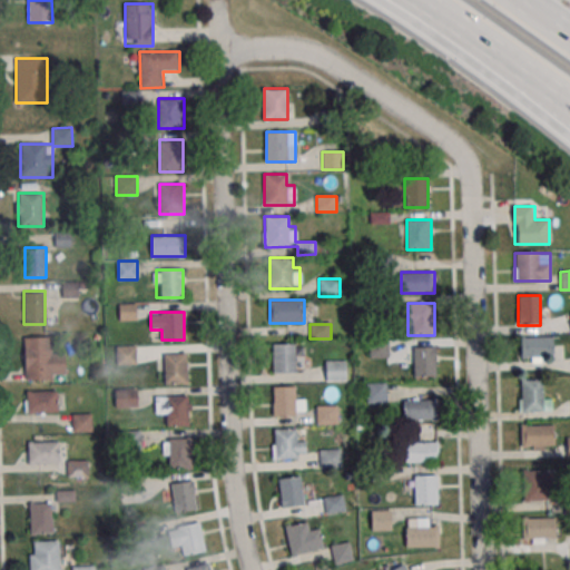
[(25,380),(65,380),(65,353),(51,353),(51,336),(25,336),(25,380)]
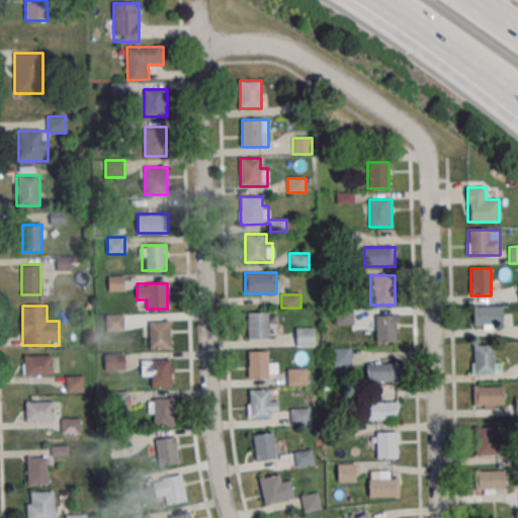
[(503,306),(472,306),(472,328),(503,328),(503,306)]
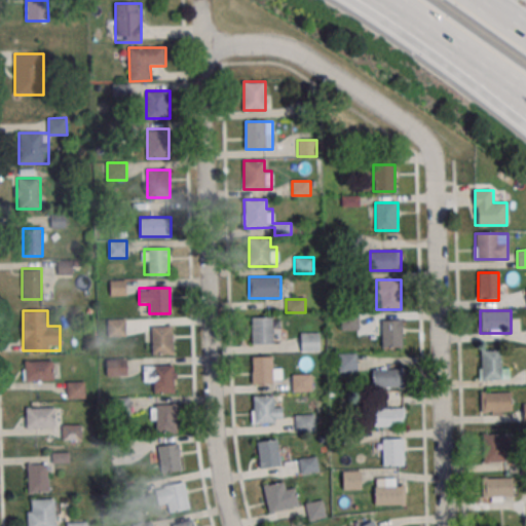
[(252,317),(252,344),(273,344),(273,317),(252,317)]
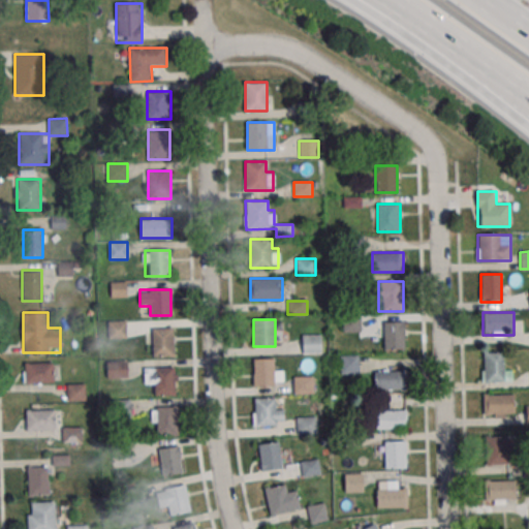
[(127,321),(109,321),(109,338),(127,338),(127,321)]
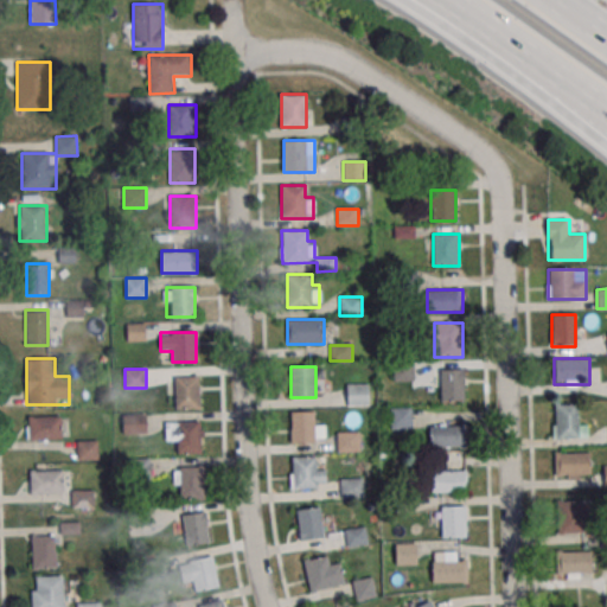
[(465,370),(442,370),(442,402),(465,402),(465,370)]
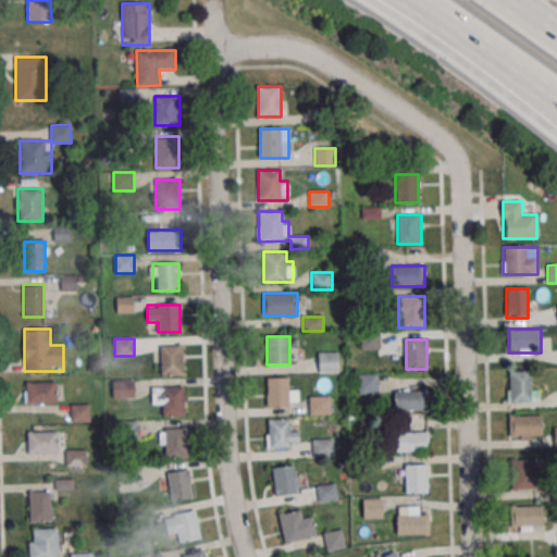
[(183,346),(159,346),(159,374),(183,374),(183,346)]
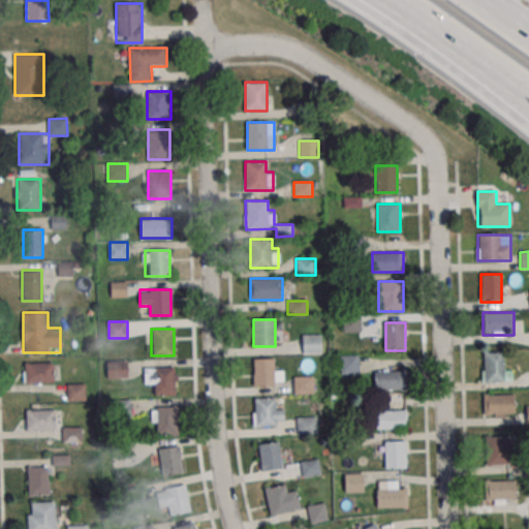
[(321,334),(302,334),(302,354),(321,354),(321,334)]
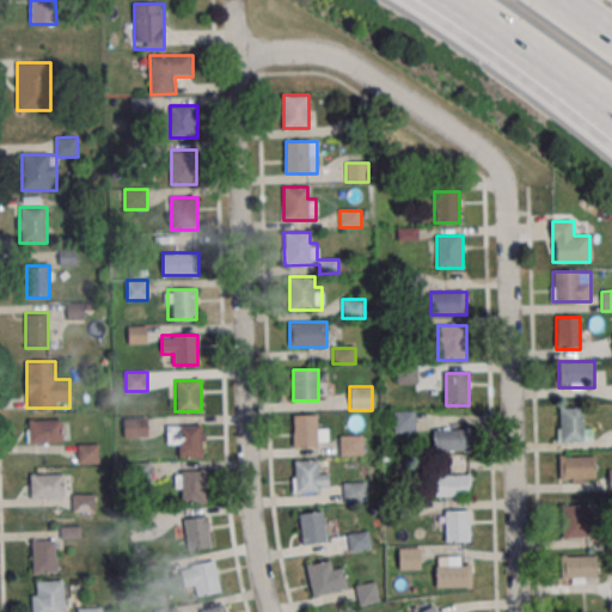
[(558,441),(593,441),(593,428),(585,428),(585,408),(558,408),(558,441)]
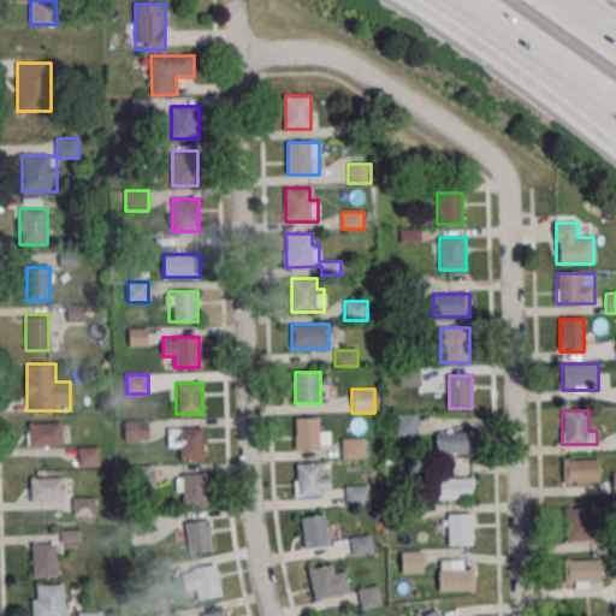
[(419,436),(419,413),(396,413),(396,436),(419,436)]
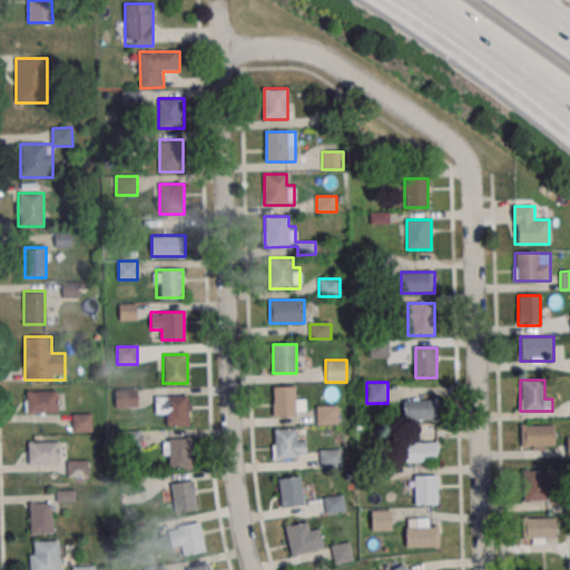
[(273,415),(305,415),(305,397),(296,397),(296,386),(273,386),(273,415)]
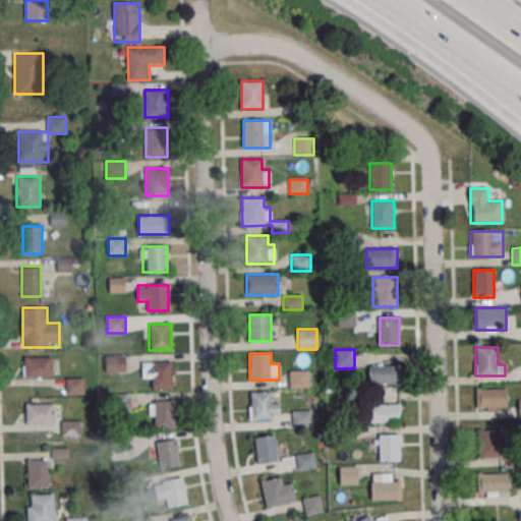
[(106,372),(125,372),(125,355),(106,355),(106,372)]
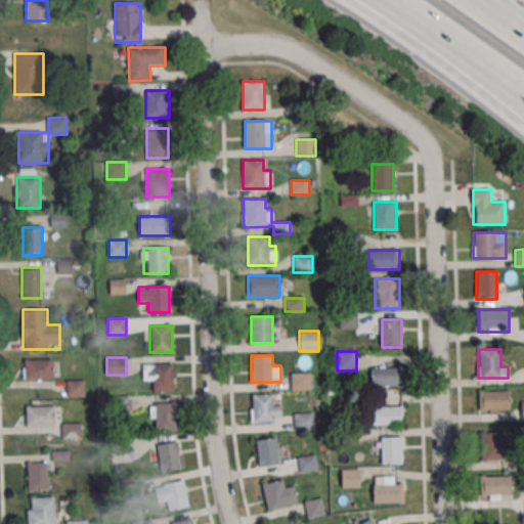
[(53,359),(24,359),(24,380),(53,380),(53,359)]
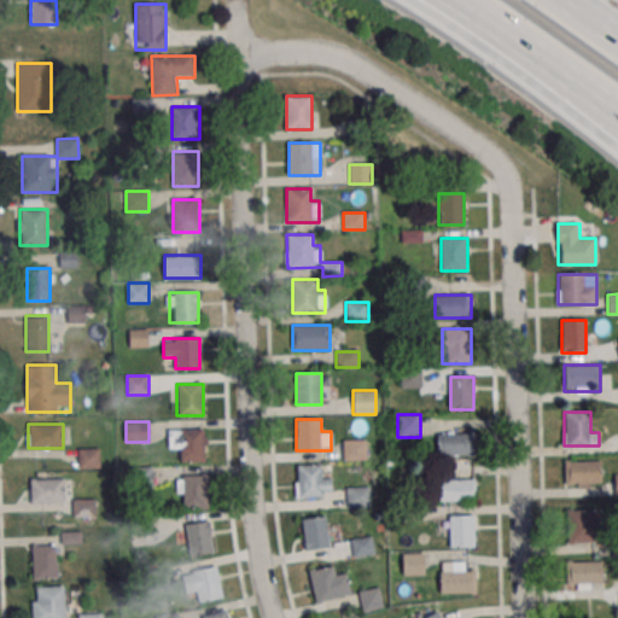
[(207,462),(207,430),(169,430),(169,449),(180,449),(180,462),(207,462)]
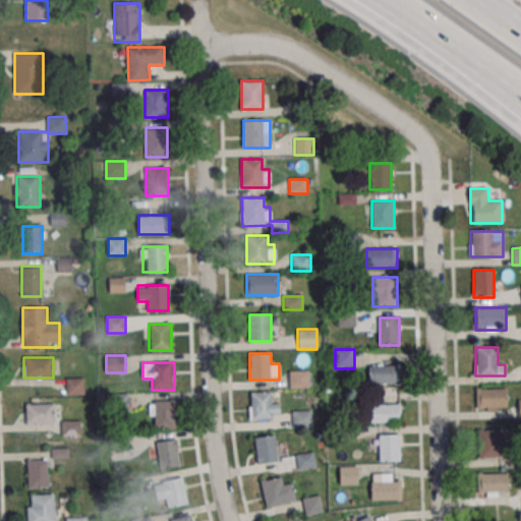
[(400,364),(368,364),(368,384),(400,384),(400,364)]
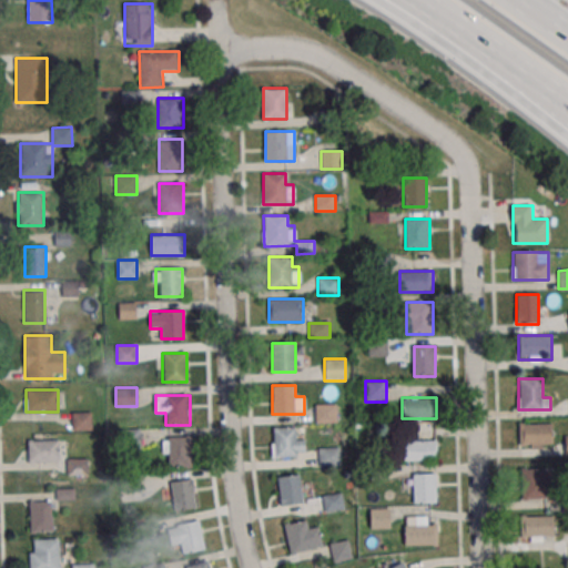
[(336,404),(315,404),(315,423),(336,423),(336,404)]
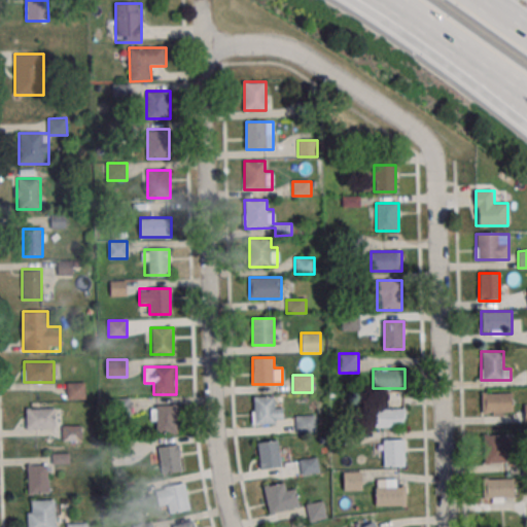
[(85,399),(85,383),(68,383),(68,399),(85,399)]
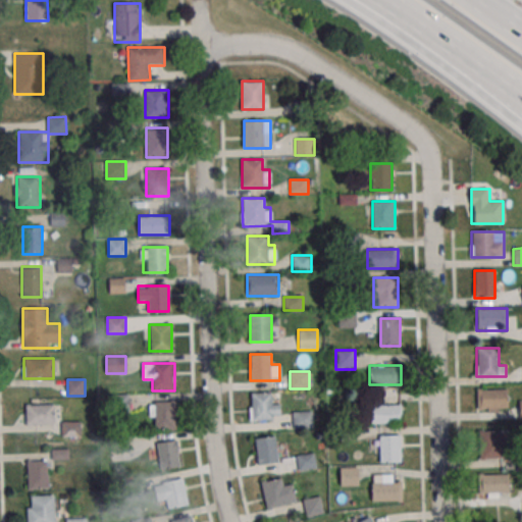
[(476,389),(476,412),(509,412),(509,389),(476,389)]
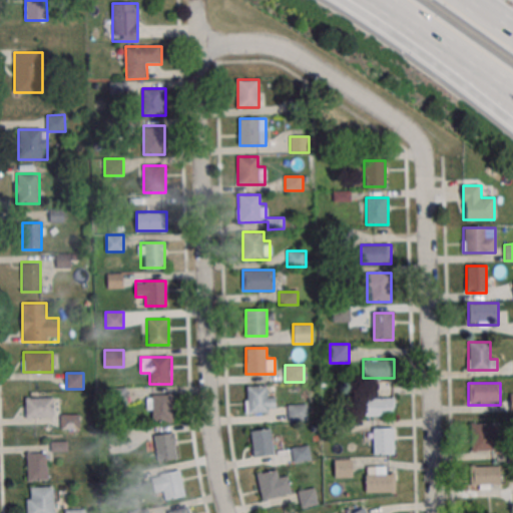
[(276,413),(276,395),(267,395),(267,386),(245,386),(245,413),(276,413)]
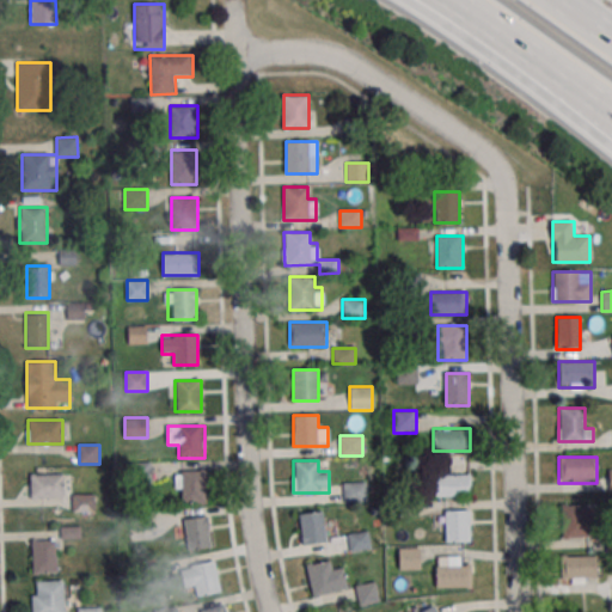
[(204,502),(204,470),(177,470),(177,502),(204,502)]
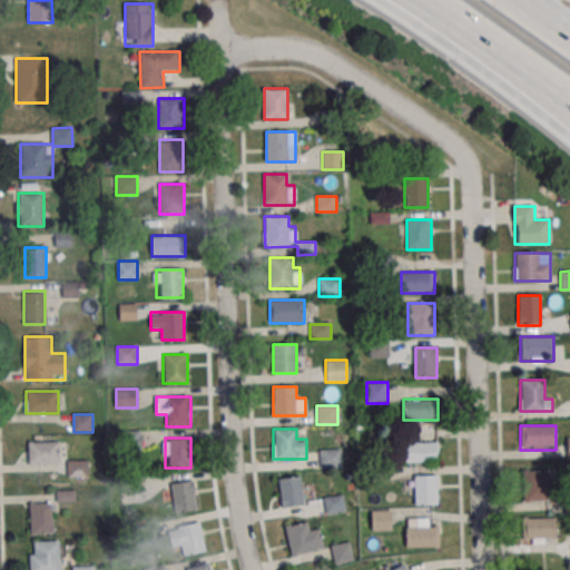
[(60,441),(28,441),(28,463),(60,463),(60,441)]
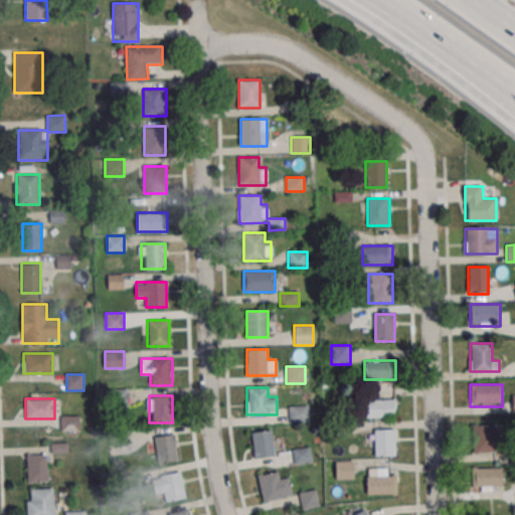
[(395,417),(395,399),(365,399),(365,417),(395,417)]
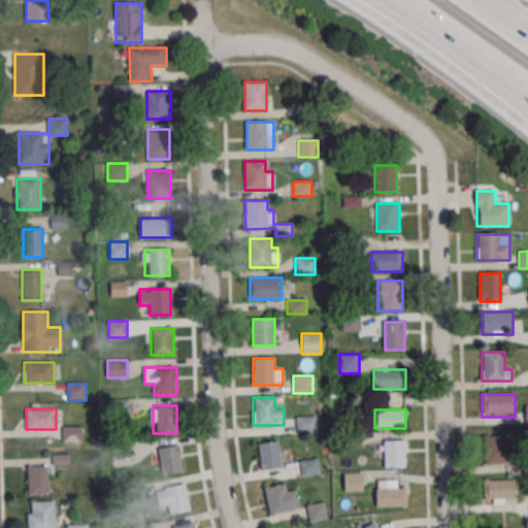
[(317,433),(317,416),(296,416),(296,433),(317,433)]
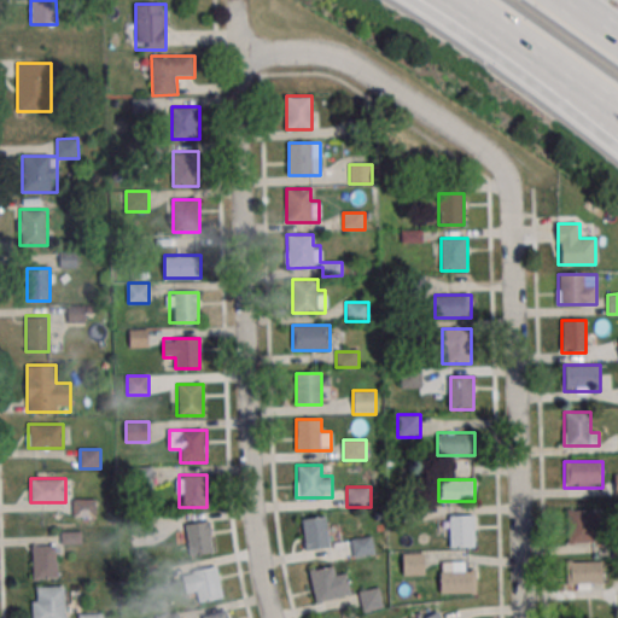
[(74,500),(74,516),(97,516),(97,500),(74,500)]
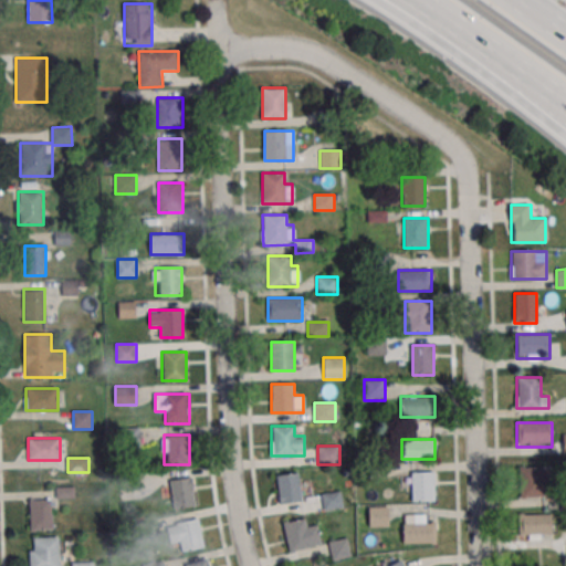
[(520,498),(549,498),(549,465),(520,465),(520,498)]
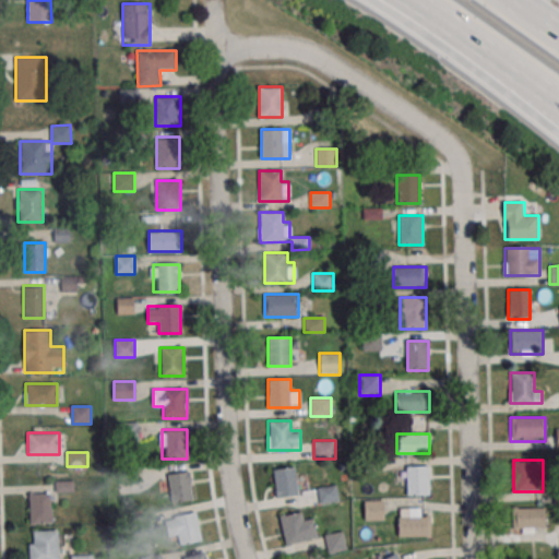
[(273,468),(275,498),(298,496),(296,466),(273,468)]
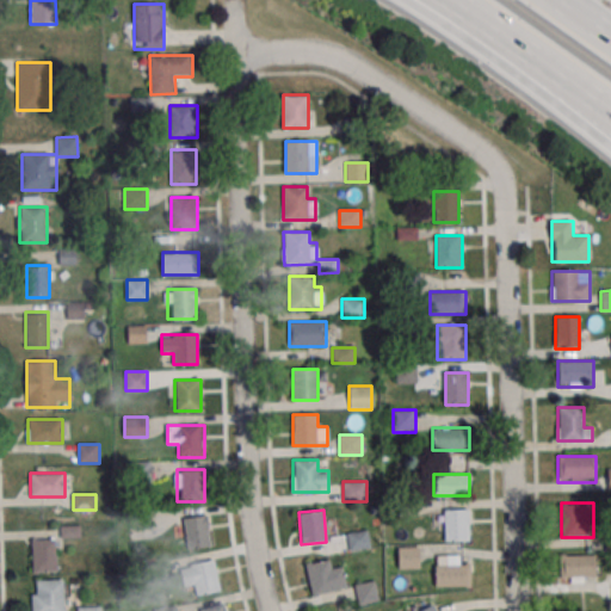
[(443,510),(443,541),(470,541),(470,510),(443,510)]
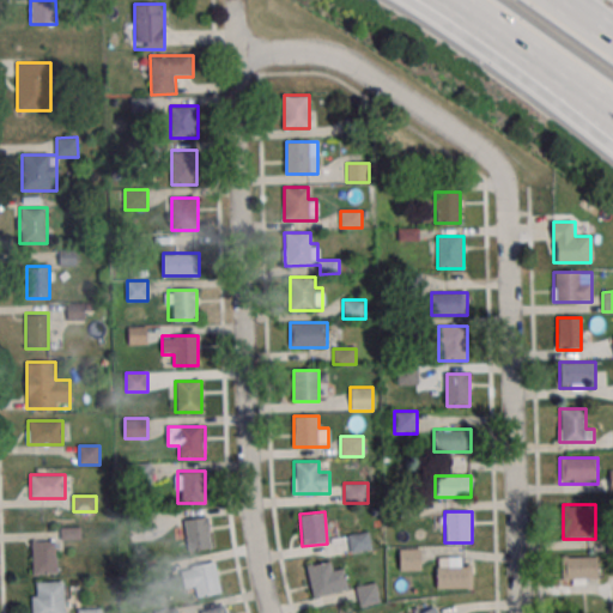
[(188,551),(211,548),(208,516),(184,519),(188,551)]
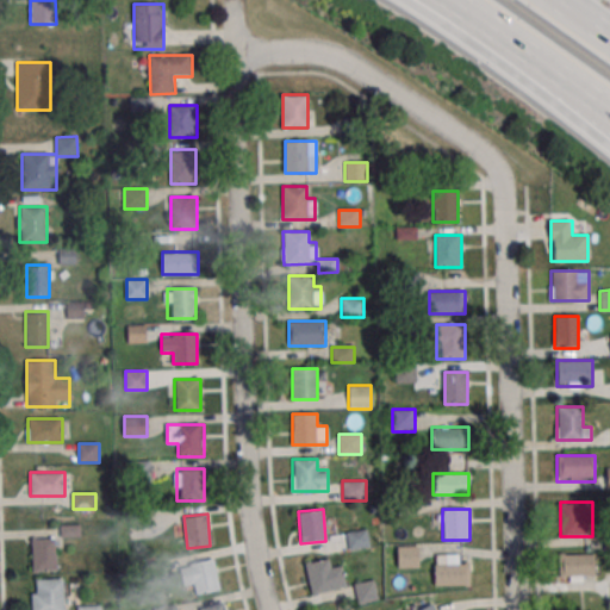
[(348,548),(369,547),(368,530),(347,531),(348,548)]
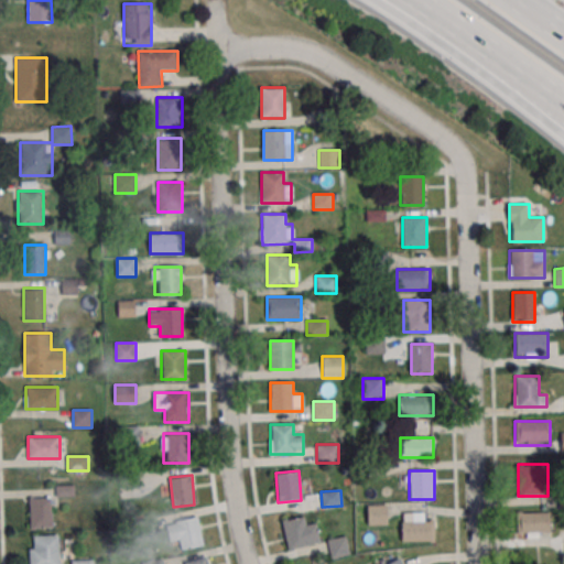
[(30,498),(30,528),(52,528),(52,498),(30,498)]
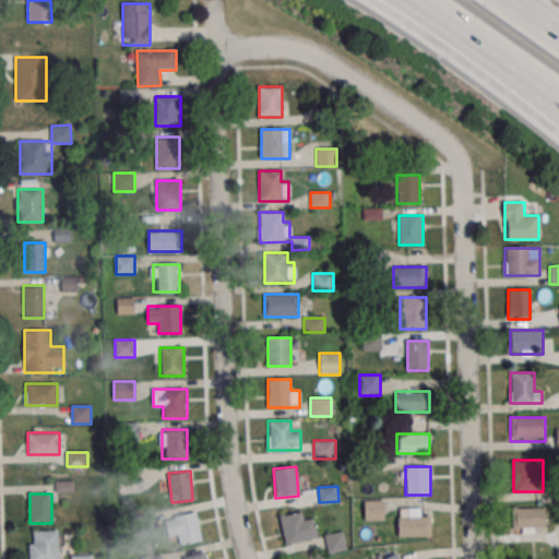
[(384,500),(364,500),(364,521),(384,521),(384,500)]
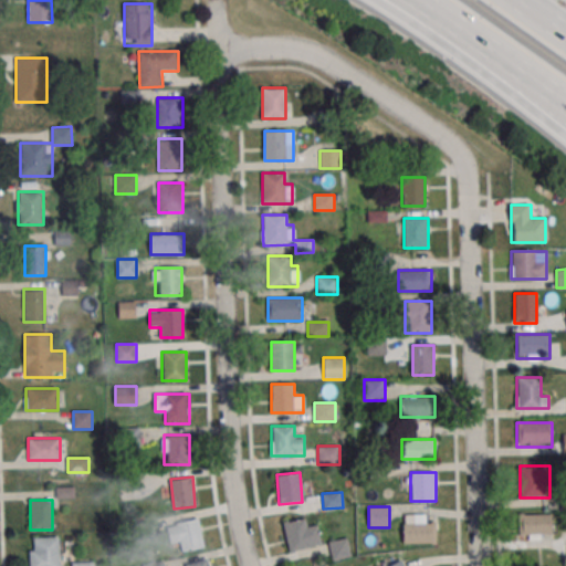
[(553,514),(519,514),(519,540),(553,540),(553,514)]
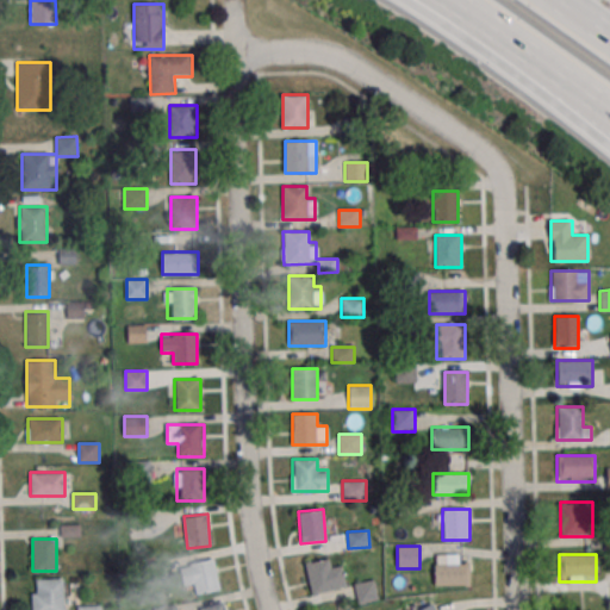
[(459,555),(437,555),(437,586),(471,586),(471,564),(459,564),(459,555)]
